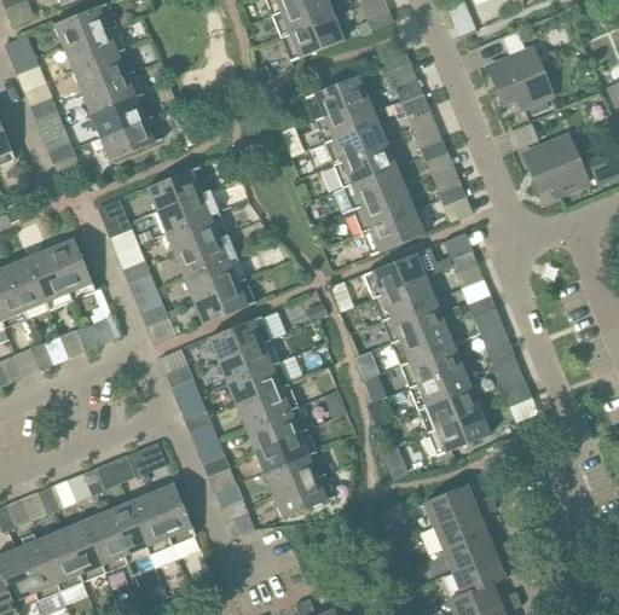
[(266,0),(272,13),(305,0),(266,0)]
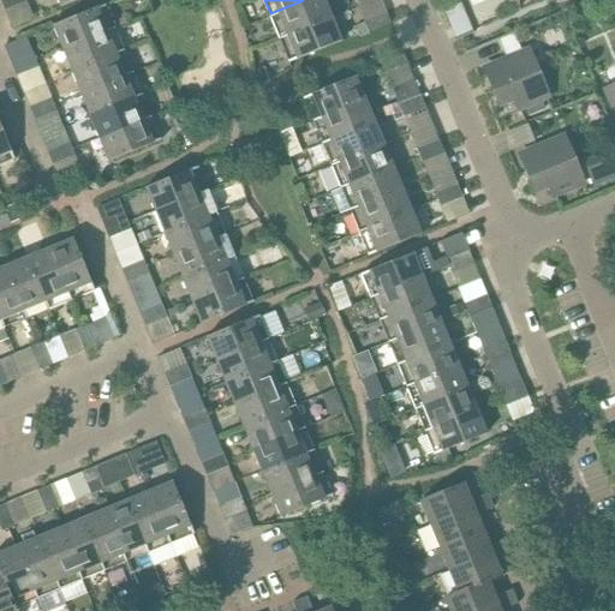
[(280,36),(333,15),(326,0),(303,0),(270,13),(280,36)]
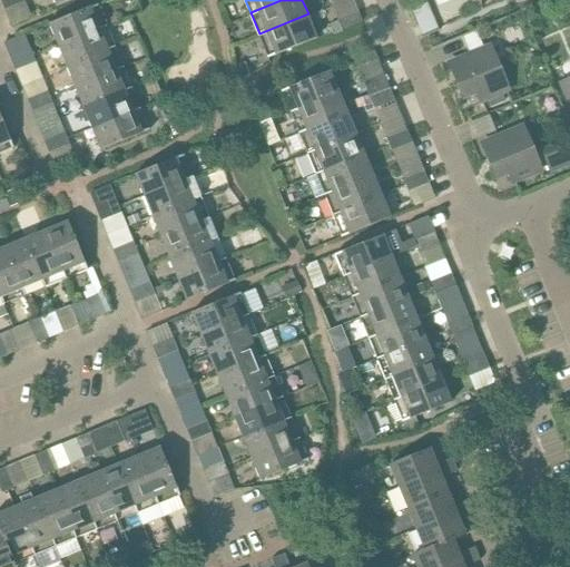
[(428,0),(411,7),(419,23),(422,32),(439,26),(428,0)]
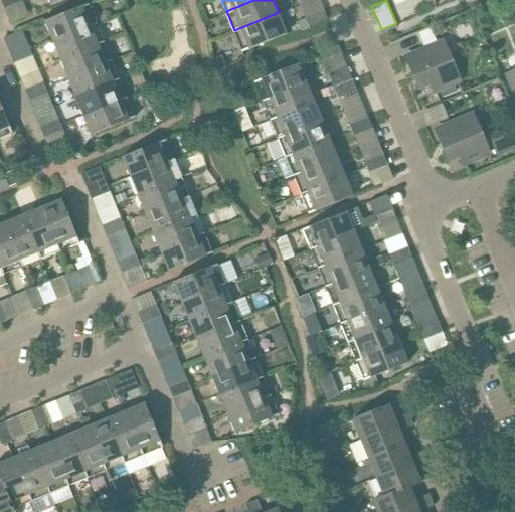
[(52,39),(97,21),(89,1),(44,19),(52,39)]
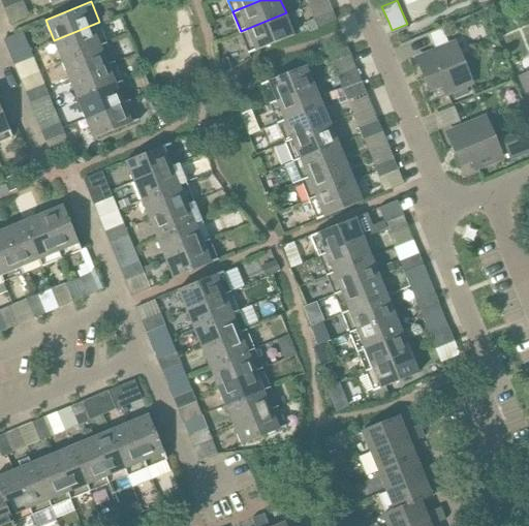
[(317,24),(336,17),(333,8),(314,17),(317,24)]
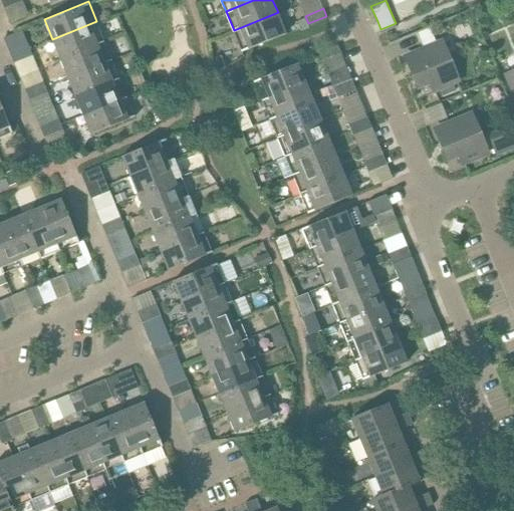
[(242,49),(286,31),(278,12),(234,30),(242,49)]
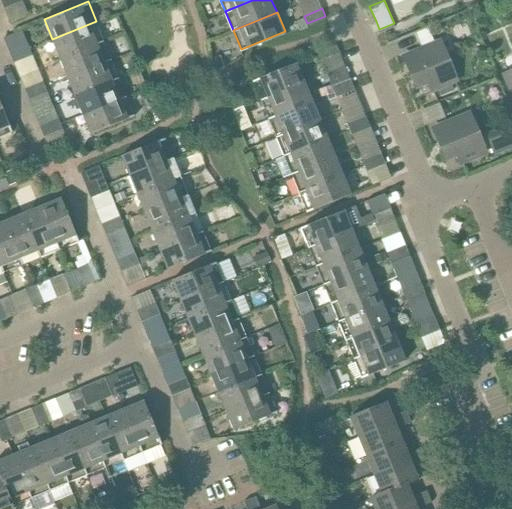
[(59,57),(104,39),(96,21),(52,39),(59,57)]
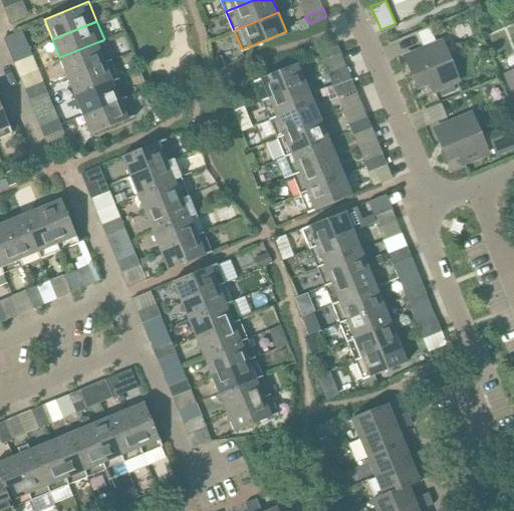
[(67,76),(111,58),(104,39),(59,57),(67,76)]
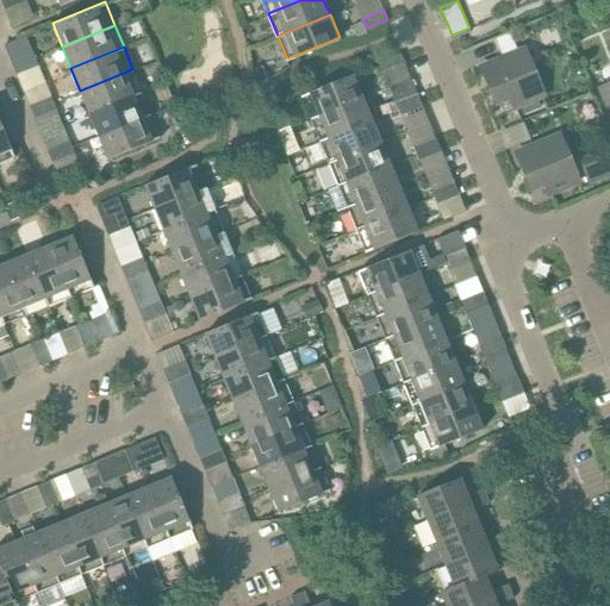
[(23,55),(27,68),(38,63),(33,50),(23,55)]
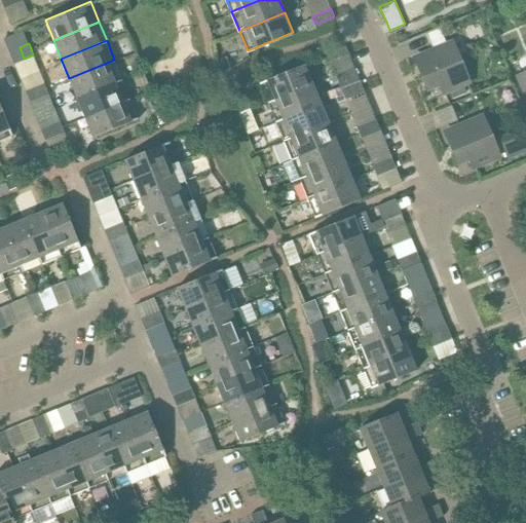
[(462,82),(463,81),(468,80),(457,52),(453,53),(449,43),(417,55),(428,85),(441,80),(445,89),(449,87),(462,82)]
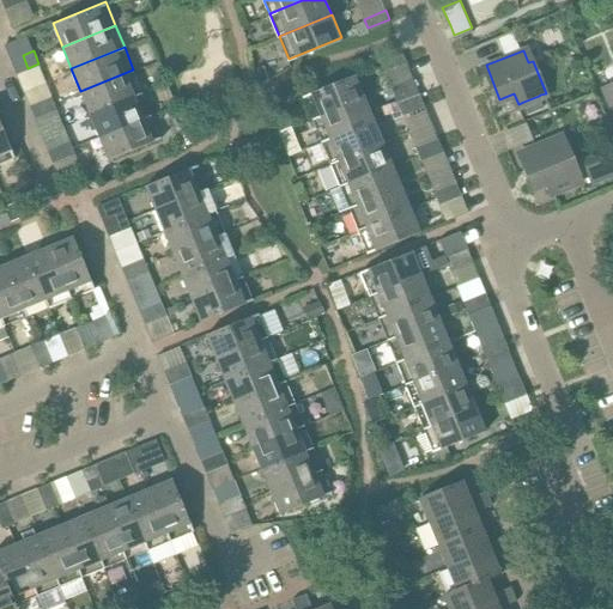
[(384,69),(407,61),(404,52),(381,61),(384,69)]
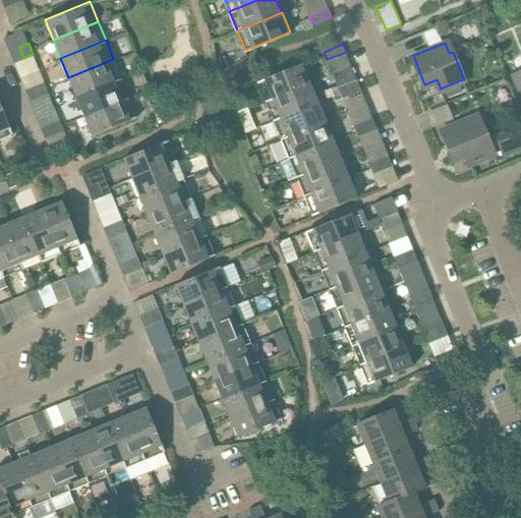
[(14,61),(23,58),(19,47),(9,51),(14,61)]
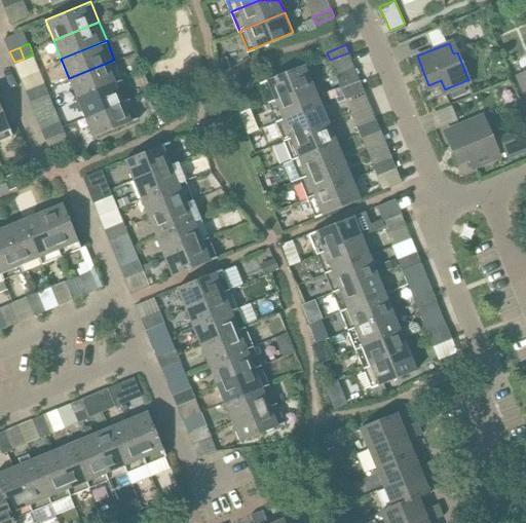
[(77,97),(122,78),(114,60),(69,78),(77,97)]
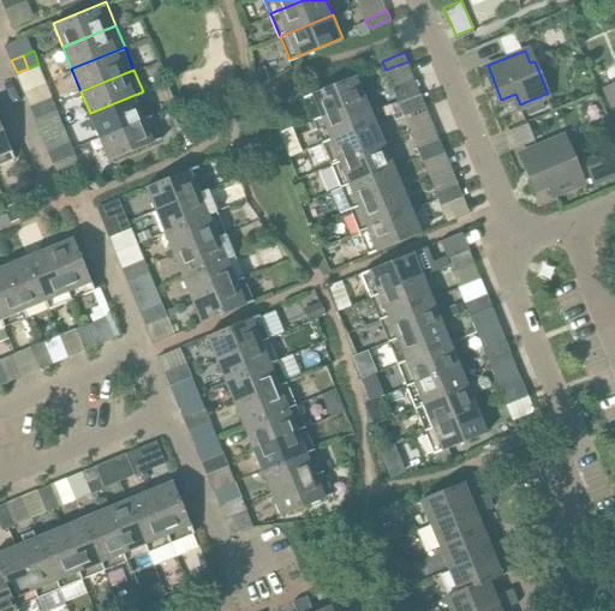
[(314,118),(366,96),(357,73),(304,95),(314,118)]
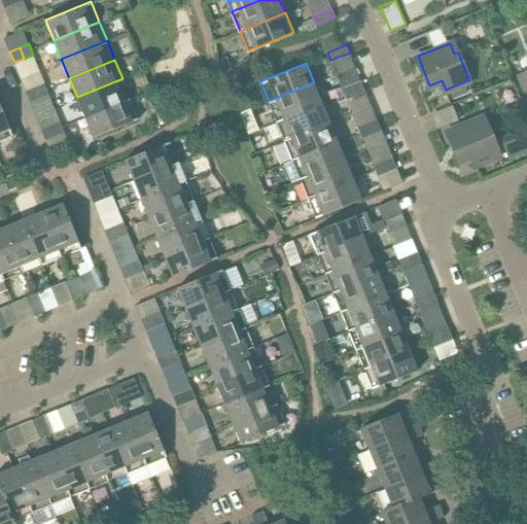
[(84,116),(130,98),(123,78),(77,97),(84,116)]
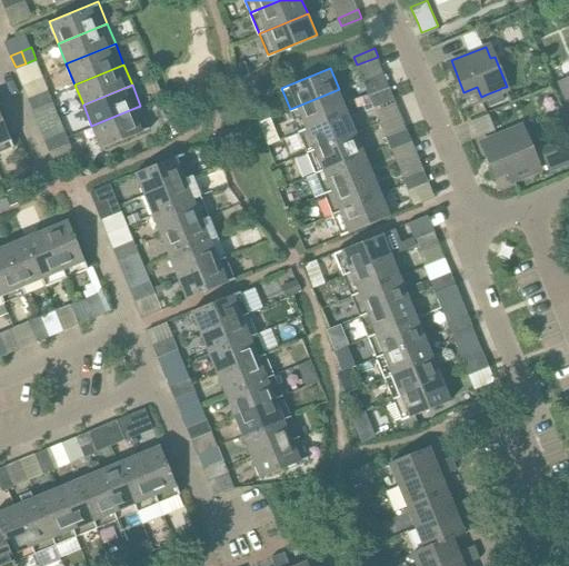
[(385,101),(395,98),(389,86),(379,89),(385,101)]
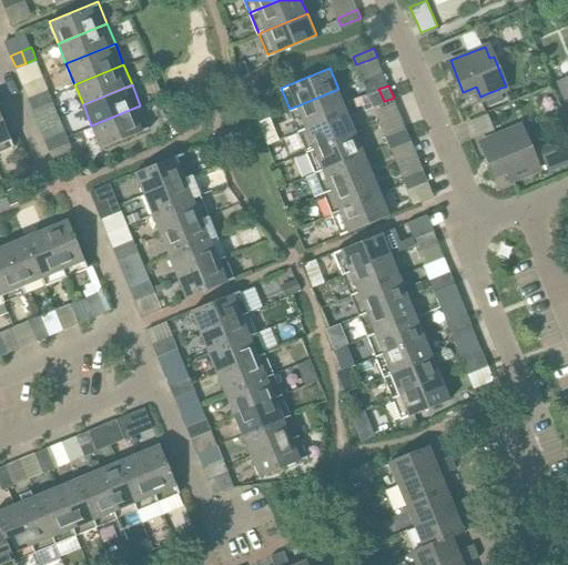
[(38,92),(42,104),(52,100),(48,88),(38,92)]
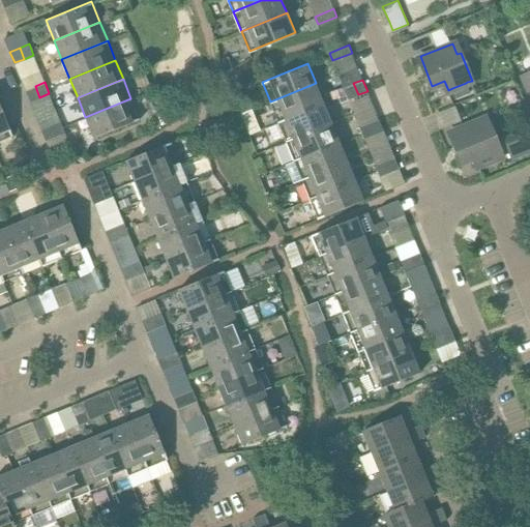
[(277,121),(323,103),(316,83),(270,101),(277,121)]
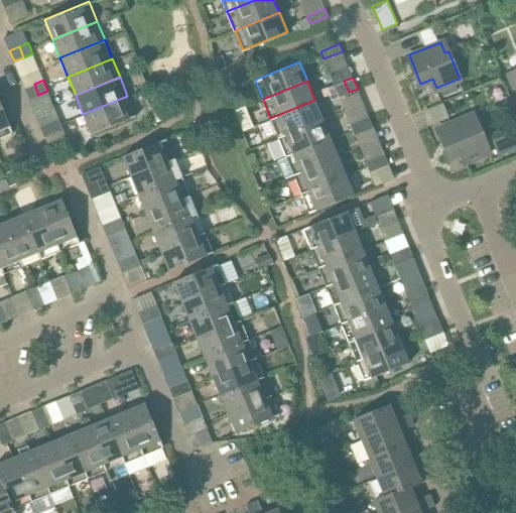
[(339,96),(349,92),(344,81),(335,85),(339,96)]
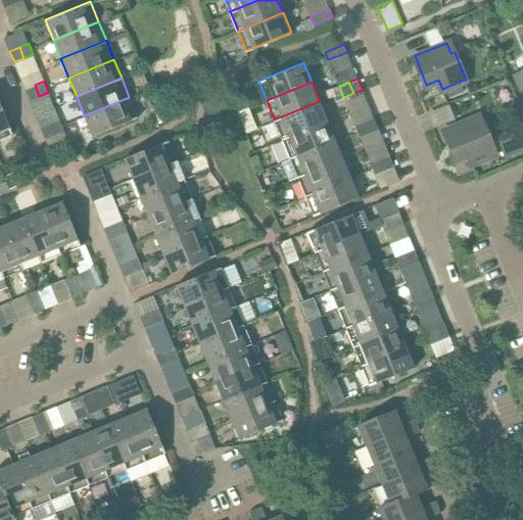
[(460,82),(446,87),(450,96),(464,91),(460,82)]
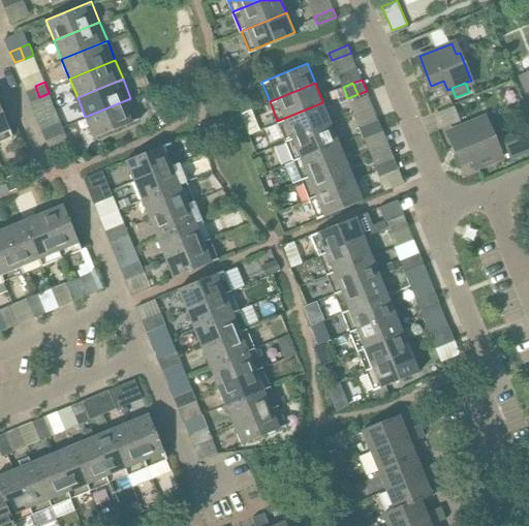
[(30,100),(39,97),(35,86),(26,90),(30,100)]
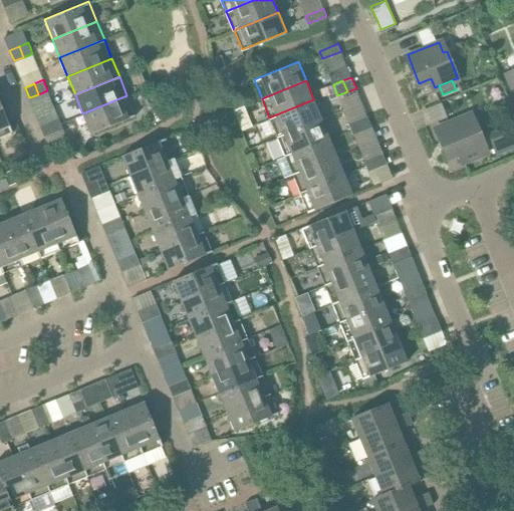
[(331,83),(320,88),(323,95),(334,90),(331,83)]
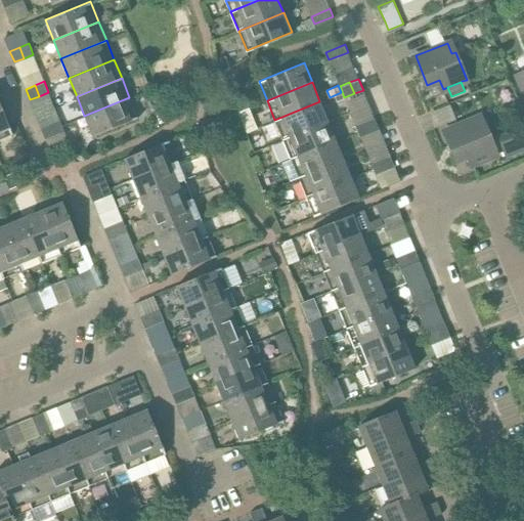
[(129,97),(84,116),(92,135),(137,117),(129,97)]
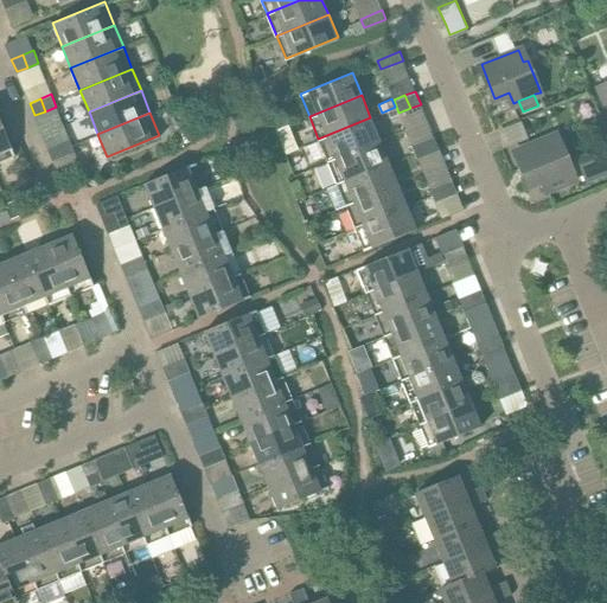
[(327,160),(379,139),(370,117),(318,139),(327,160)]
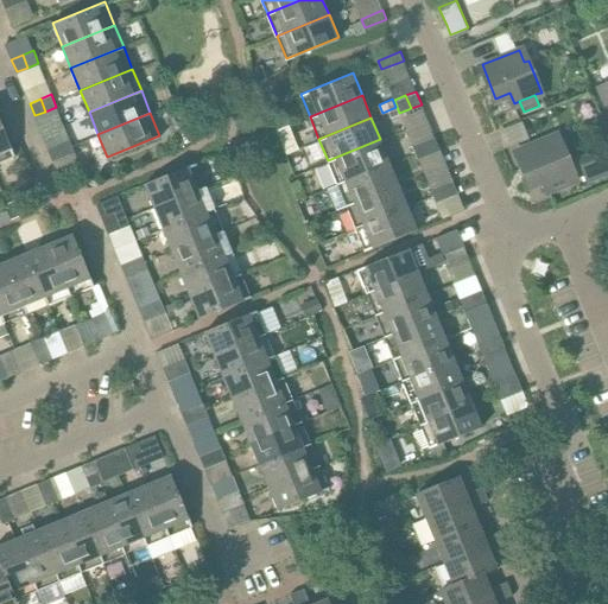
[(0,159),(14,154),(0,119),(0,159)]
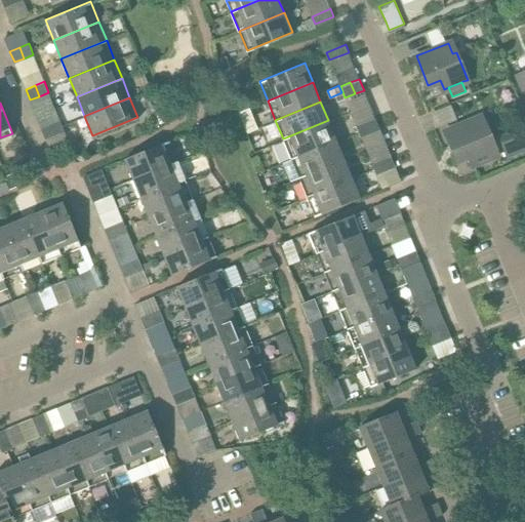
[(370,131),(379,128),(375,117),(365,121),(370,131)]
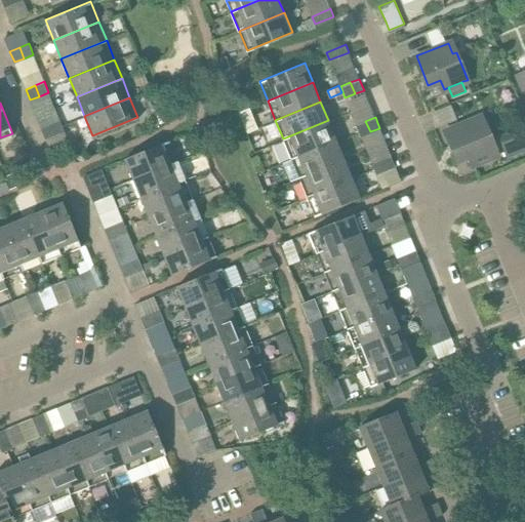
[(496,154),(489,136),(491,135),(487,125),(482,127),(478,117),(446,129),(458,159),(470,154),(474,163),(496,154)]
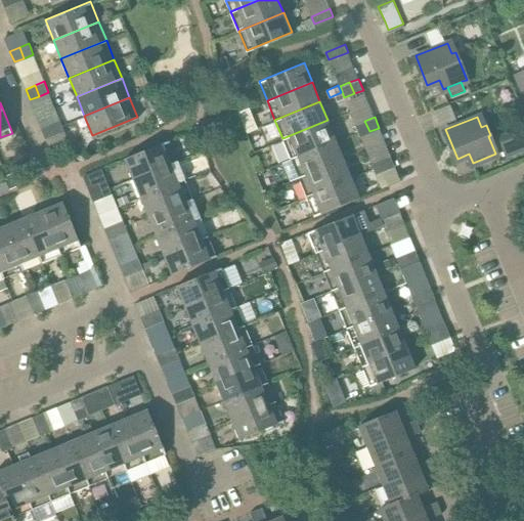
[(50,123),(54,134),(64,130),(59,119),(50,123)]
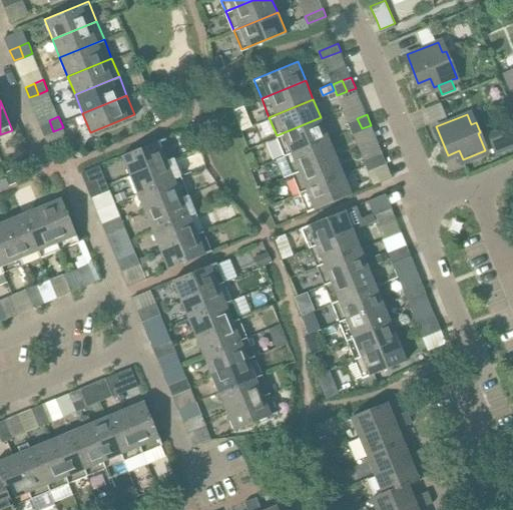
[(284,154),(329,136),(321,117),(277,135),(284,154)]
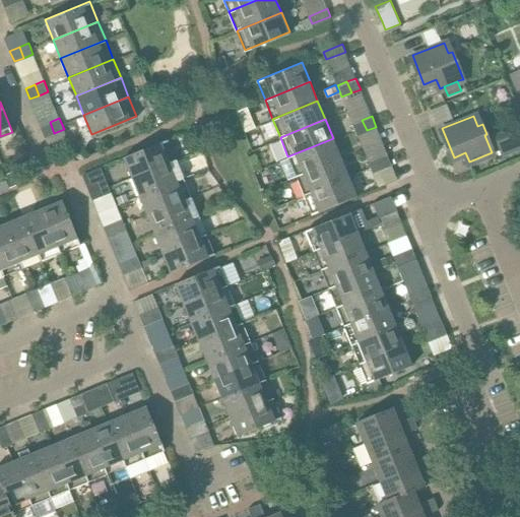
[(358,134),(367,130),(362,120),(352,123),(358,134)]
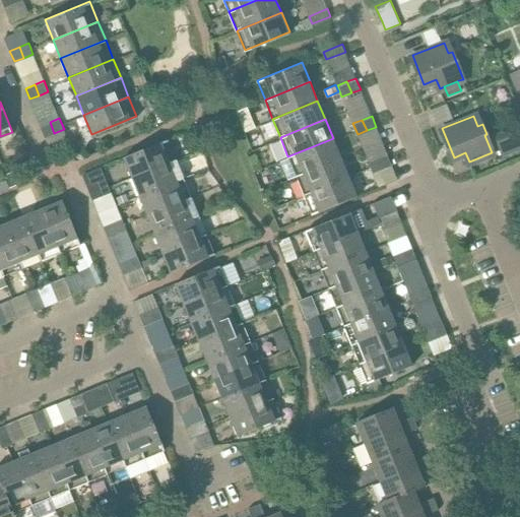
[(45,136),(54,133),(50,122),(41,126),(45,136)]
